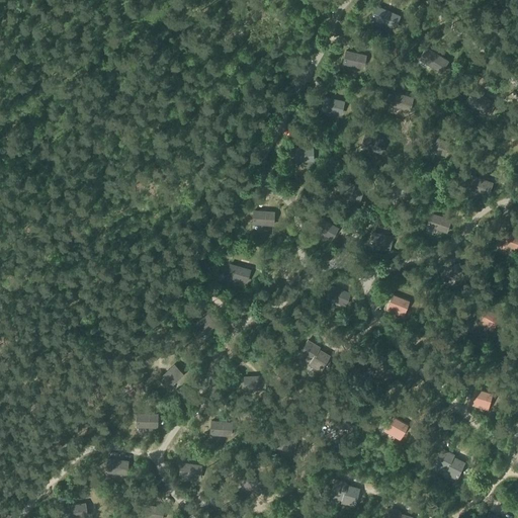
[(371,18),(395,28),(400,16),(376,6),(371,18)]
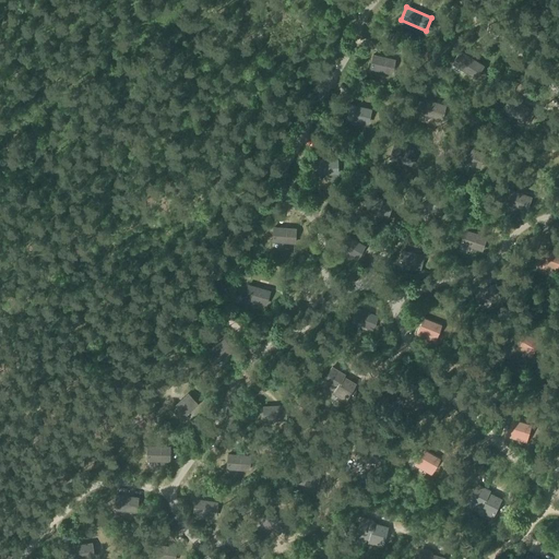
[(454,63),(477,78),(485,67),(462,52),(454,63)]
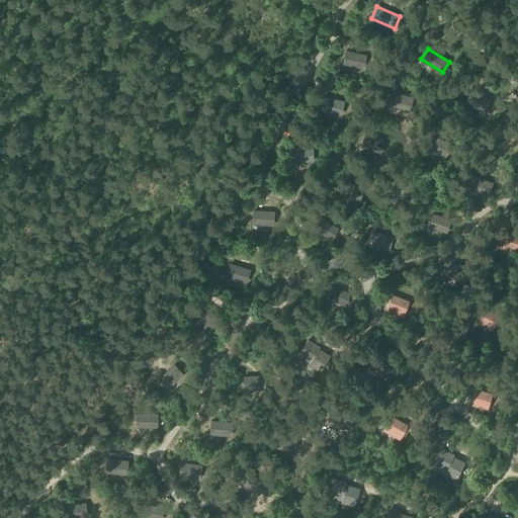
[(343,64),(363,69),(366,56),(346,52),(343,64)]
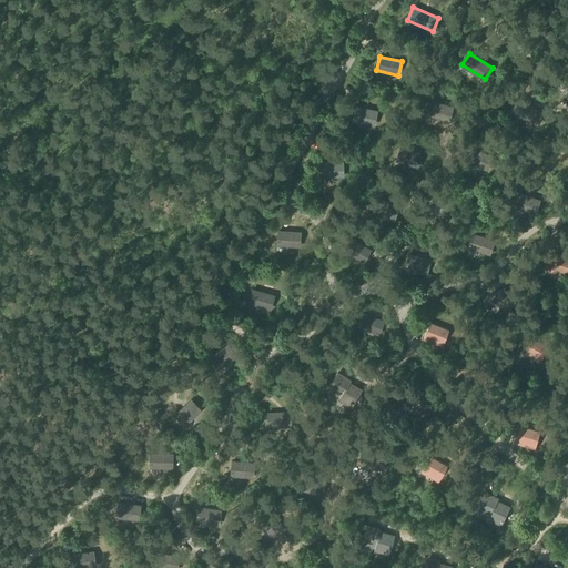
[(513,110),(535,125),(544,114),(520,99),(513,110)]
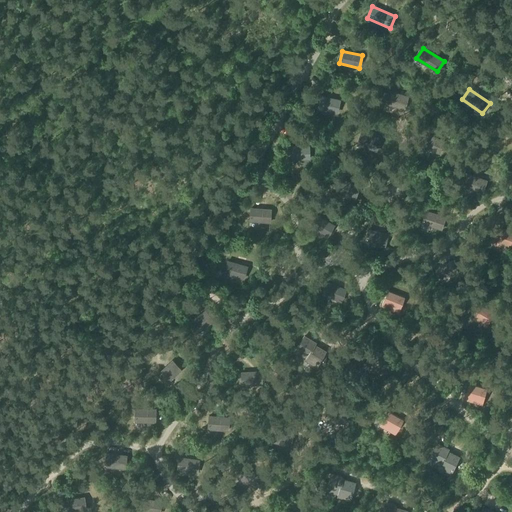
[(385,104),(405,109),(408,97),(389,92),(385,104)]
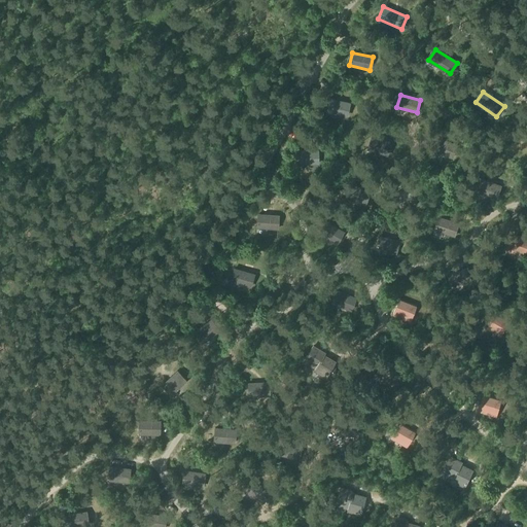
[(327,112),(347,116),(350,104),(330,99),(327,112)]
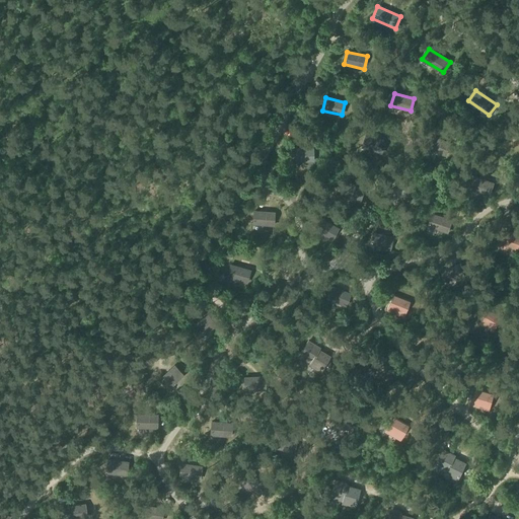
[(363,148),(382,154),(386,141),(366,135),(363,148)]
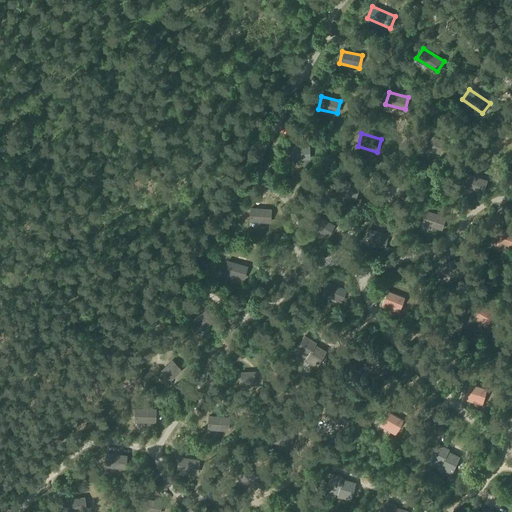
[(422,146),(441,153),(446,142),(427,134),(422,146)]
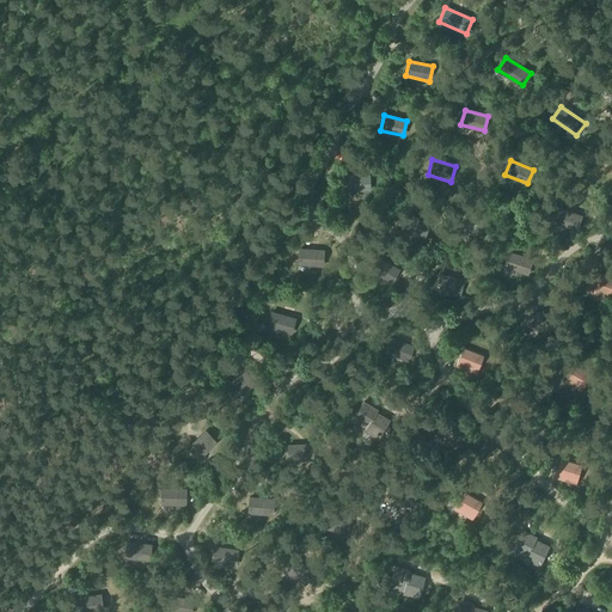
[(346,176),(346,190),(369,190),(369,175),(346,176)]
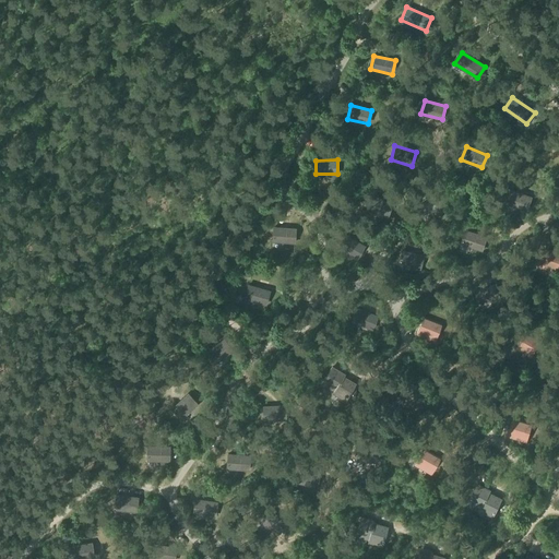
[(504,202),(527,210),(532,198),(510,189),(504,202)]
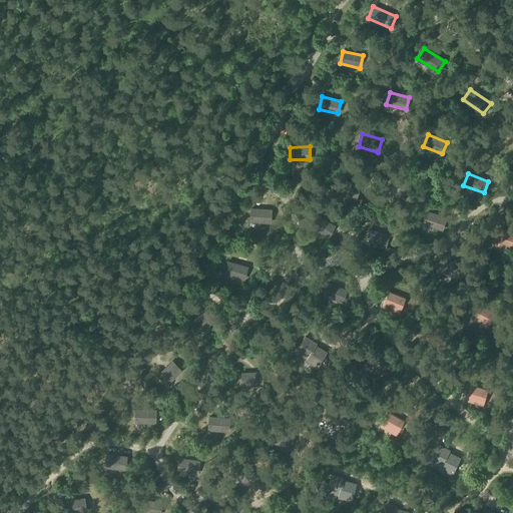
[(337,192),(356,198),(360,186),(341,180),(337,192)]
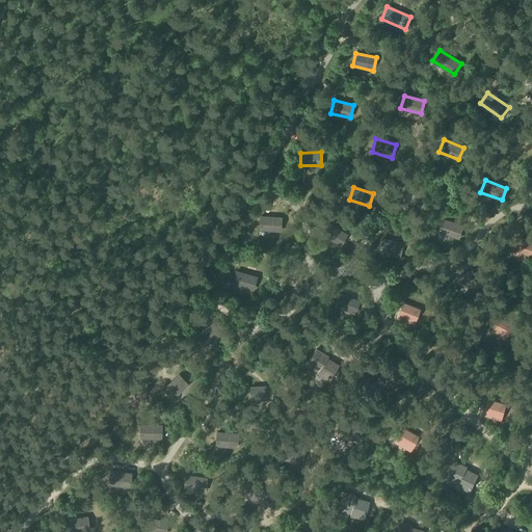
[(260,230),(281,232),(282,218),(261,216),(260,230)]
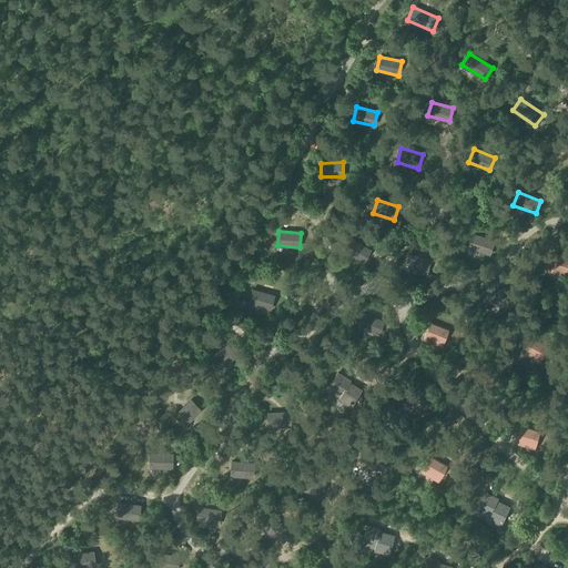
[(469,247),(490,255),(495,241),(474,234),(469,247)]
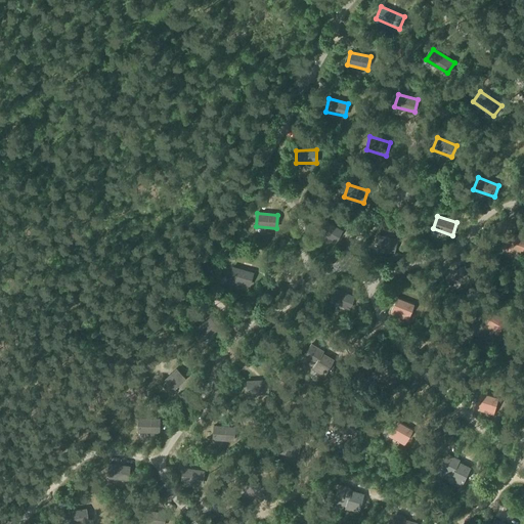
[(317,232),(336,243),(342,231),(324,221),(317,232)]
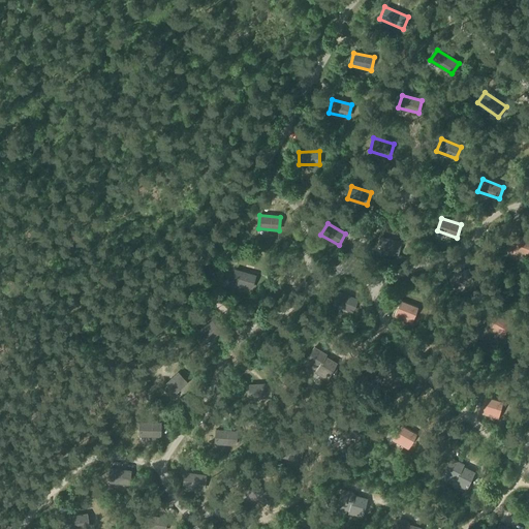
[(508,252),(527,258),(528,252),(528,240),(515,236),(508,252)]
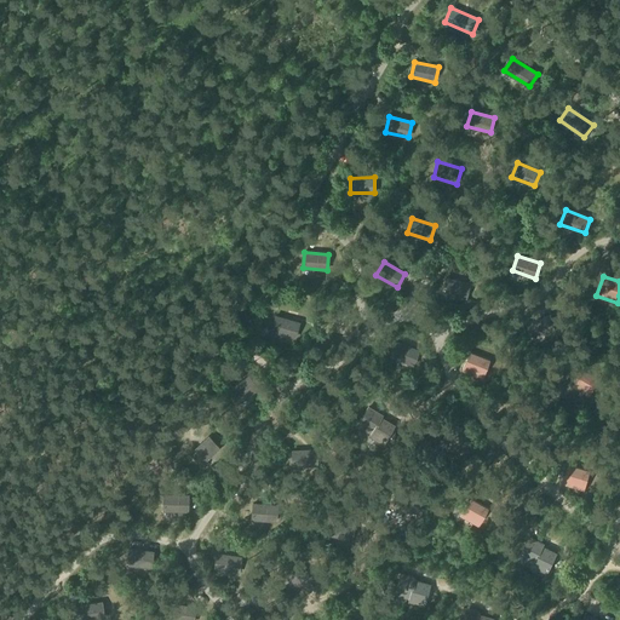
[(442,293),(466,299),(470,285),(446,279),(442,293)]
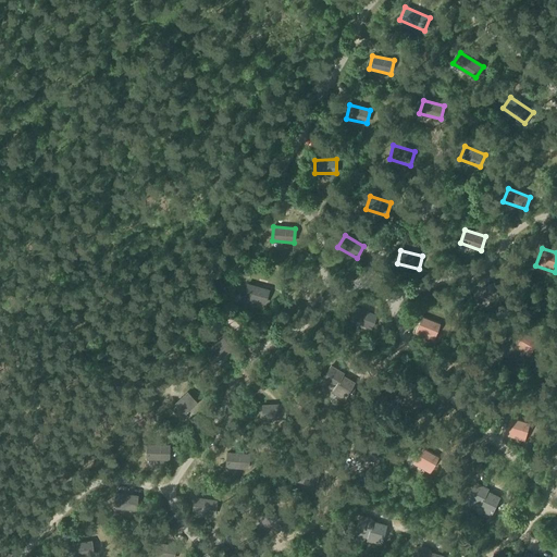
[(244,297),(265,304),(269,291),(248,284),(244,297)]
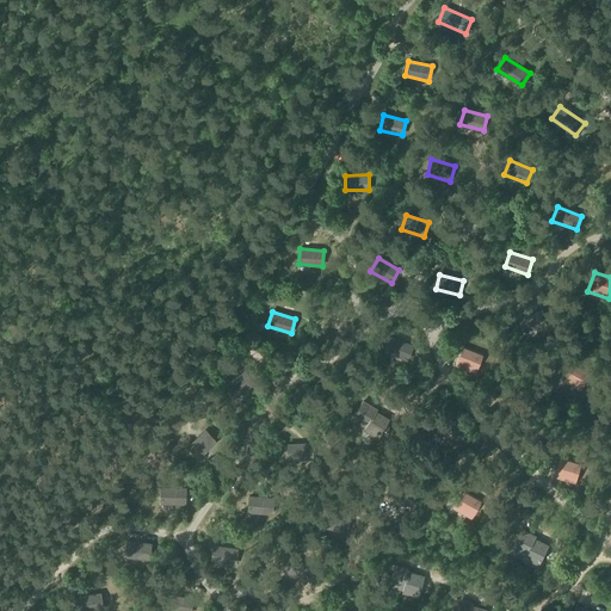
[(520,319),(525,333),(548,326),(543,312),(520,319)]
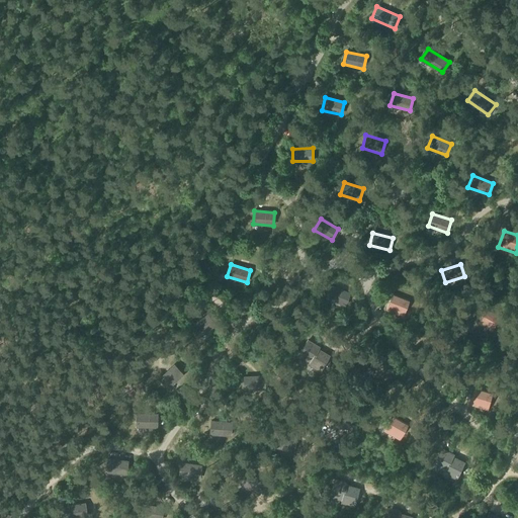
[(327,298),(345,306),(350,293),(331,286),(327,298)]
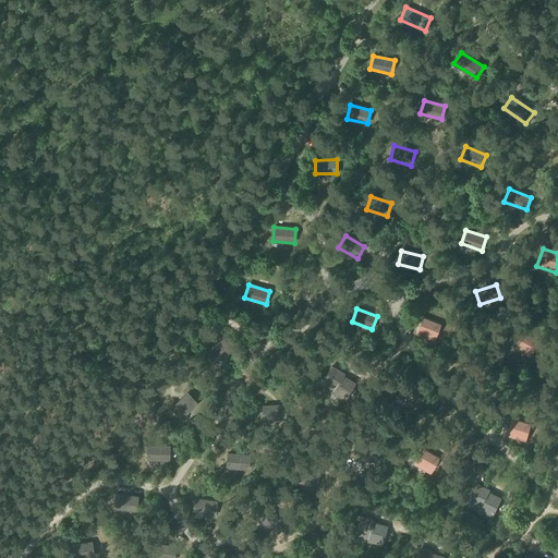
[(415,335),(435,342),(441,324),(422,317),(415,335)]
